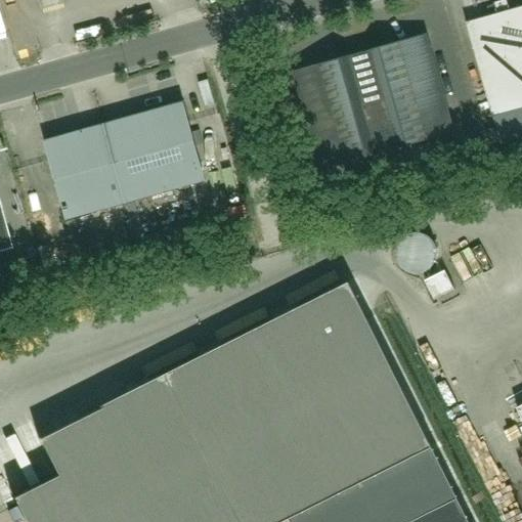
[(521,107),(521,5),(465,22),(491,117),(521,107)]
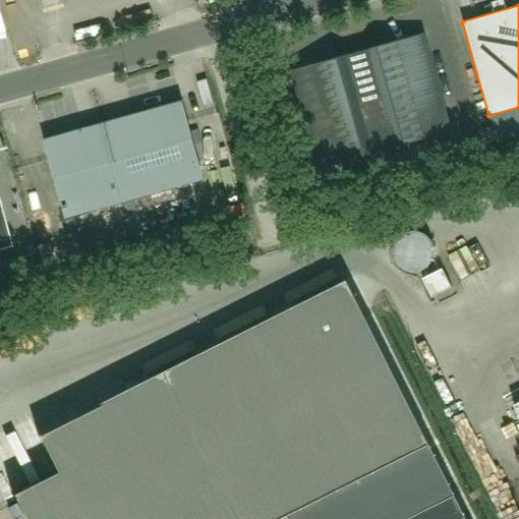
[(422,33),(290,70),(318,168),(451,130),(422,33)]
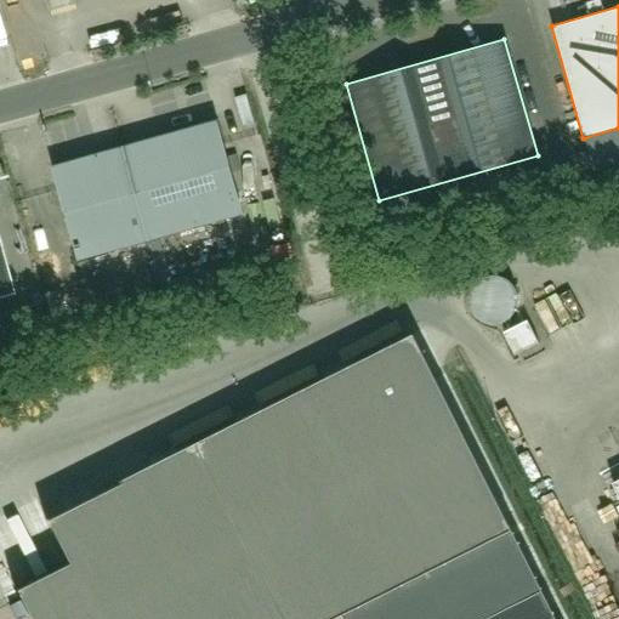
[(215,119),(121,145),(148,238),(240,213),(230,171),(239,169),(234,153),(225,155),(215,119)]
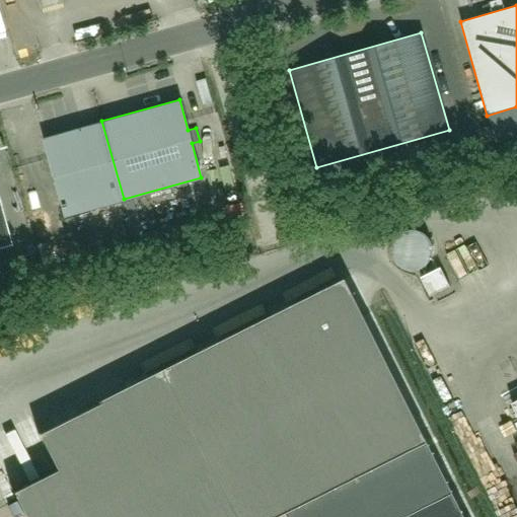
[(124,199),(101,121),(43,137),(65,216),(124,199)]
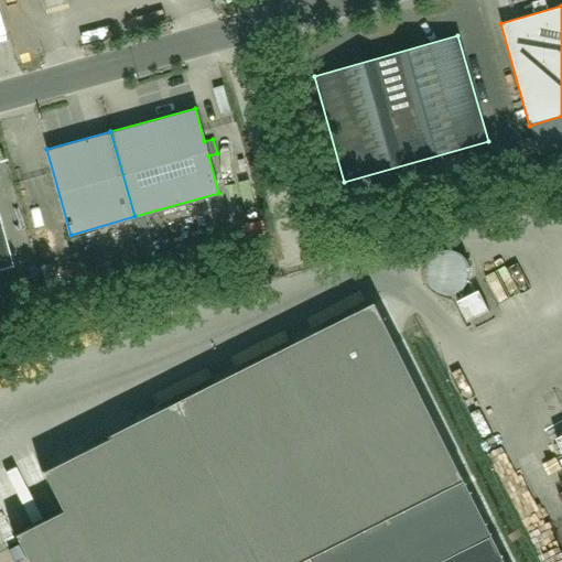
[(0,267),(10,265),(0,227),(0,267)]
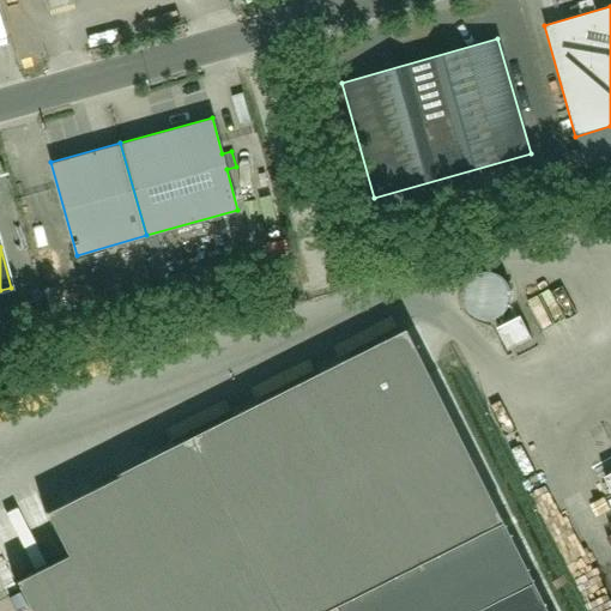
[(76,268),(103,261),(102,256),(104,255),(102,249),(73,258),(76,268)]
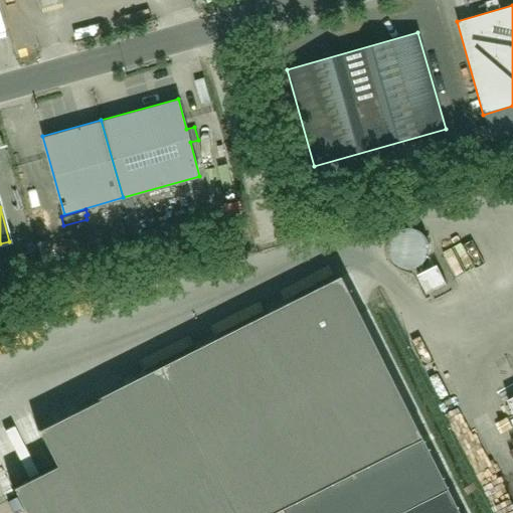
[(424,258),(428,251),(426,243),(423,236),(418,230),(410,228),(402,228),(395,231),(390,236),(387,243),(386,251),(389,259),(393,264),(400,268),(407,269),(414,268),(420,264),(424,258)]
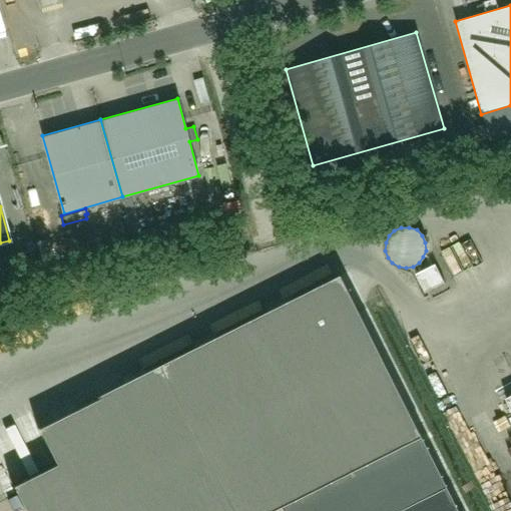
[(424,291),(443,281),(434,264),(416,274),(424,291)]
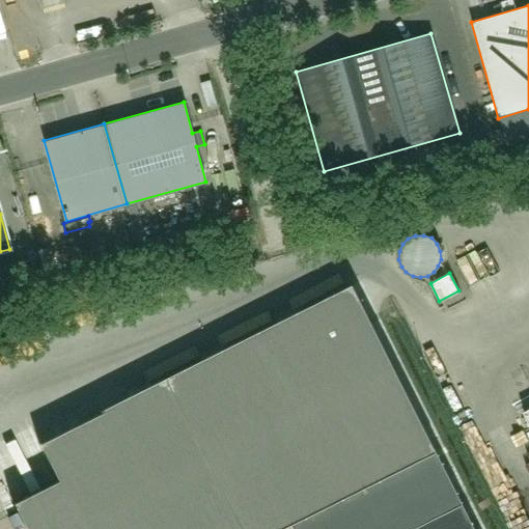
[(283,528),(443,448),(359,282),(100,413),(118,450),(63,478),(88,528),(283,528)]
